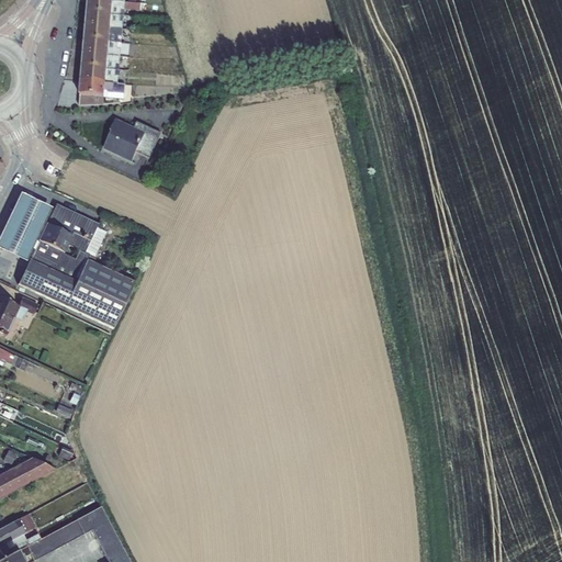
[(103,0),(88,0),(87,12),(111,14),(112,1),(103,0)]
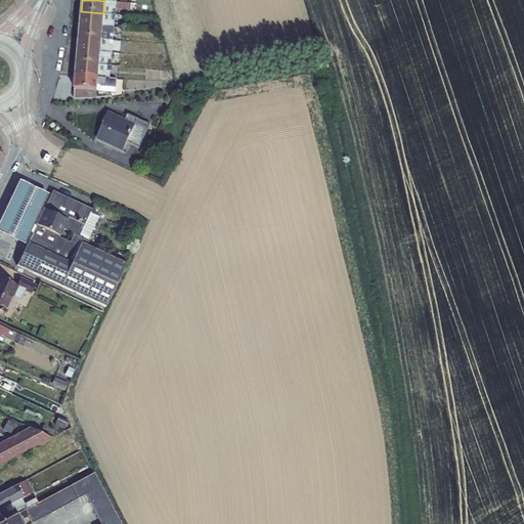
[(116,8),(116,2),(104,1),(103,13),(112,14),(113,8),(116,8)]
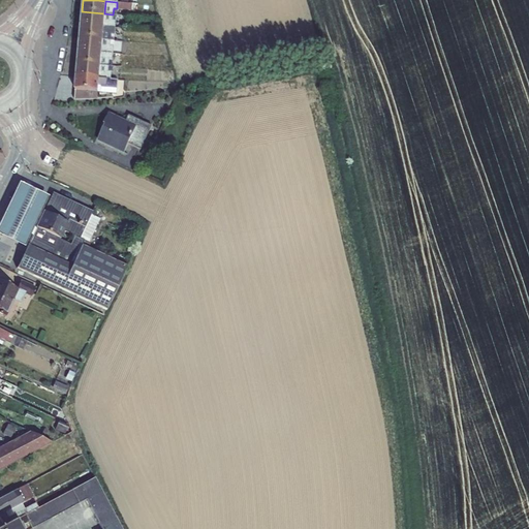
[(82,11),(81,24),(103,27),(104,13),(82,11)]
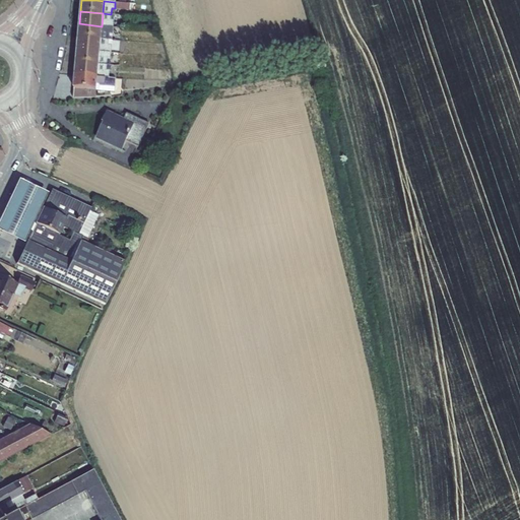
[(111,20),(111,14),(103,13),(102,26),(113,27),(114,20),(111,20)]
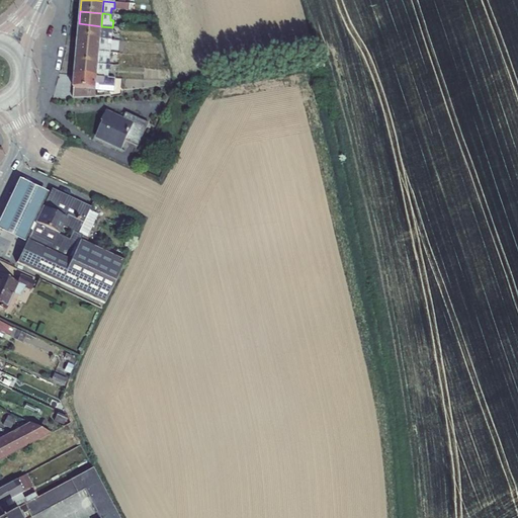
[(79,23),(78,36),(100,38),(101,26),(79,23)]
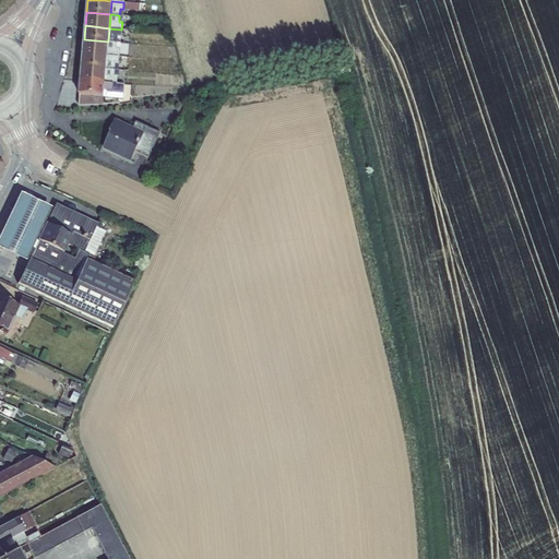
[(117,42),(117,36),(121,36),(121,30),(109,28),(108,42),(117,42)]
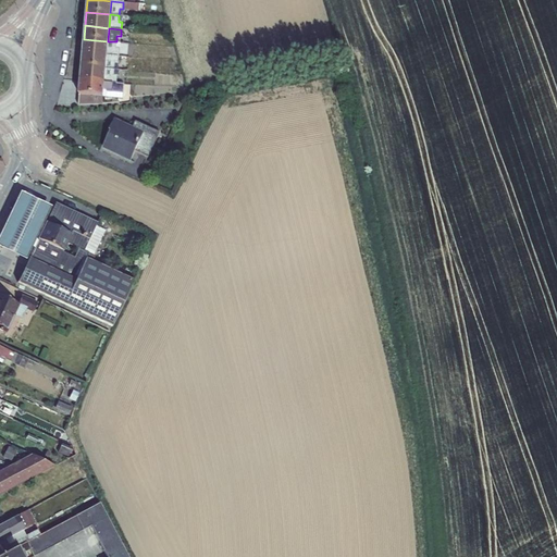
[(83,53),(107,54),(108,41),(84,39),(83,53)]
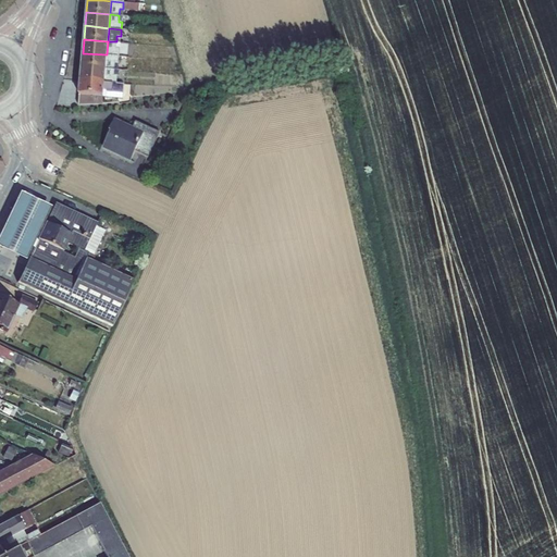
[(116,48),(116,41),(108,41),(107,54),(119,56),(120,49),(116,48)]
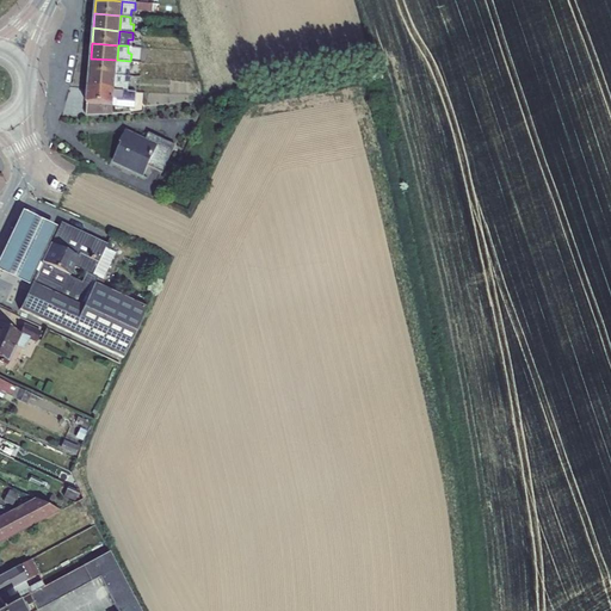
[(90,73),(116,75),(117,60),(91,59),(90,73)]
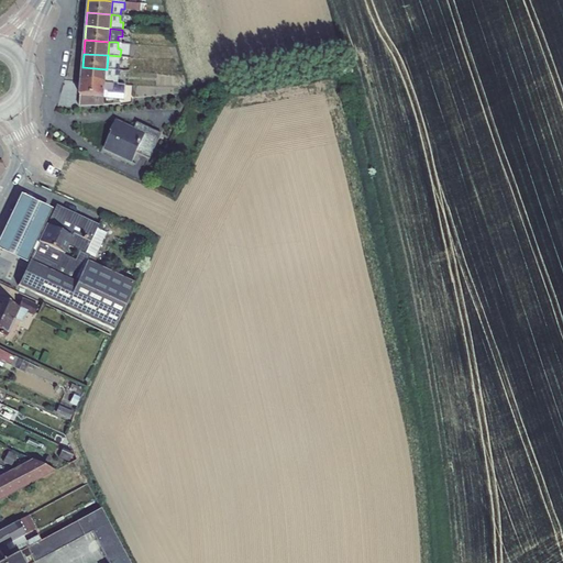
[(116,64),(119,64),(120,58),(120,56),(108,55),(107,69),(116,69),(116,64)]
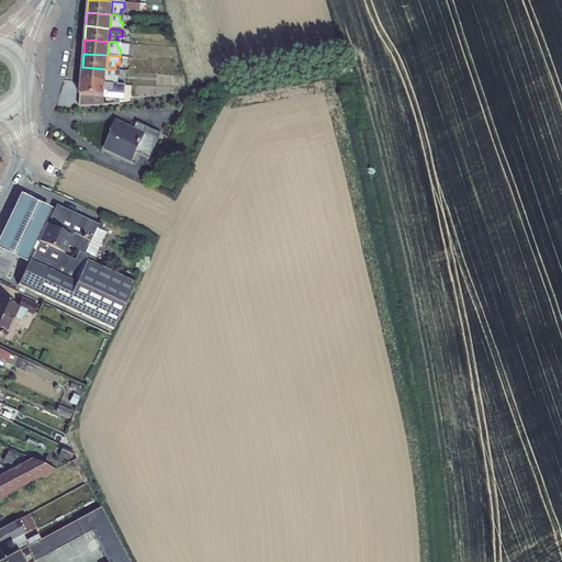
[(80,80),(105,82),(107,69),(82,67),(80,80)]
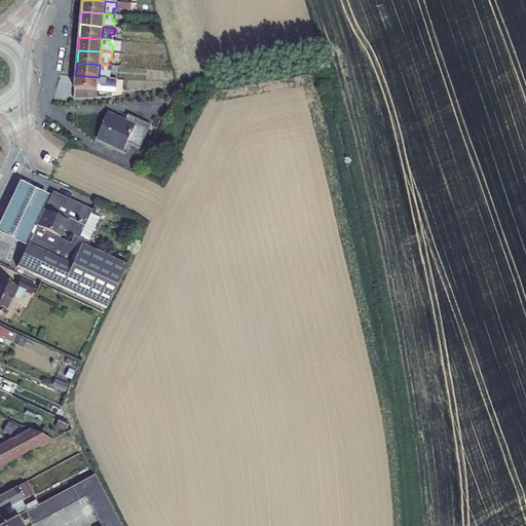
[(107,71),(108,65),(100,65),(99,77),(110,78),(110,74),(110,72),(107,71)]
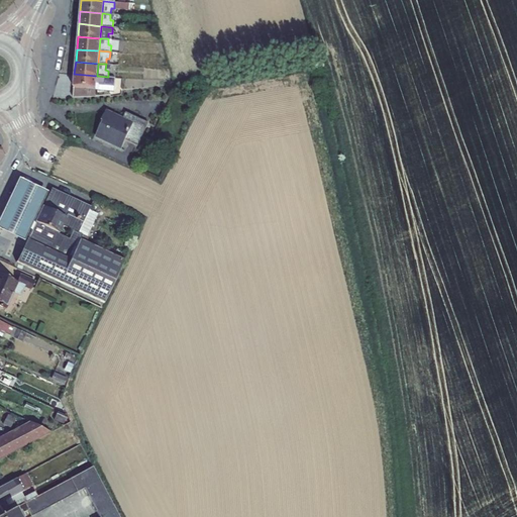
[(73,88),(74,88),(95,90),(97,76),(74,74),(73,88)]
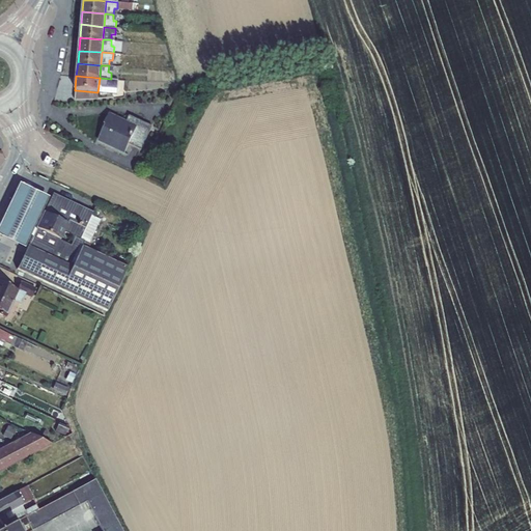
[(117,80),(111,79),(100,78),(98,92),(116,93),(118,80),(117,80)]
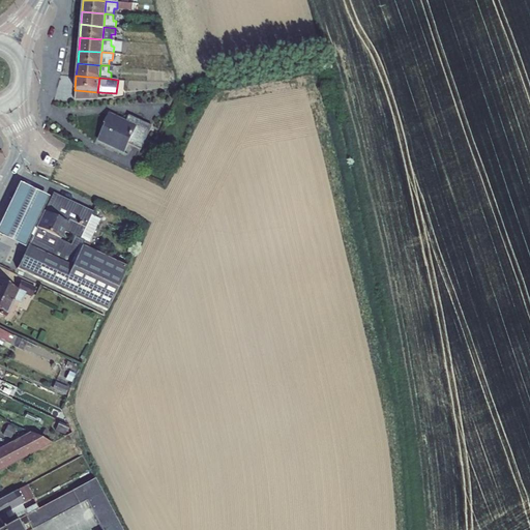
[(97,98),(97,92),(76,90),(75,99),(97,98)]
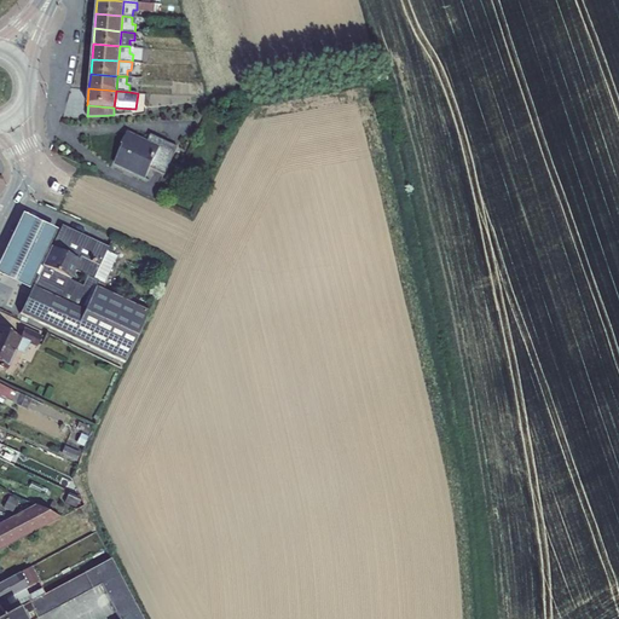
[(122,145),(114,165),(145,179),(151,167),(165,174),(178,148),(151,134),(148,142),(127,132),(121,145),(122,145)]
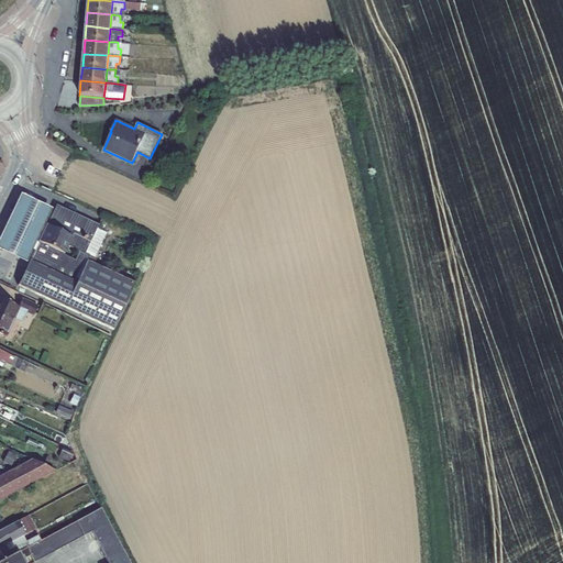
[(53,209),(51,209),(51,210),(25,264),(28,264),(18,284),(112,330),(135,283),(91,262),(106,232),(96,228),(98,224),(55,205),(53,209)]
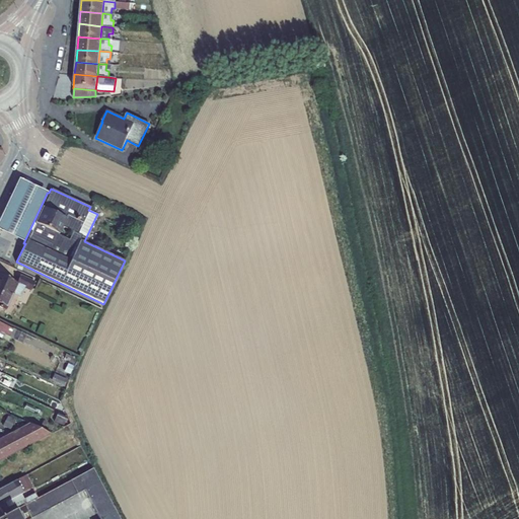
[(0,307),(6,310),(13,294),(19,297),(23,287),(24,286),(16,283),(0,275),(0,307)]
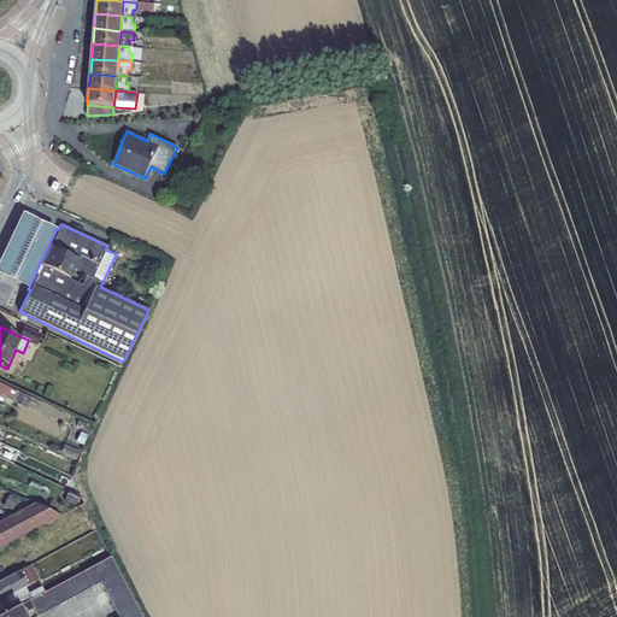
[(29,340),(28,341),(36,345),(41,335),(24,327),(19,336),(29,340)]
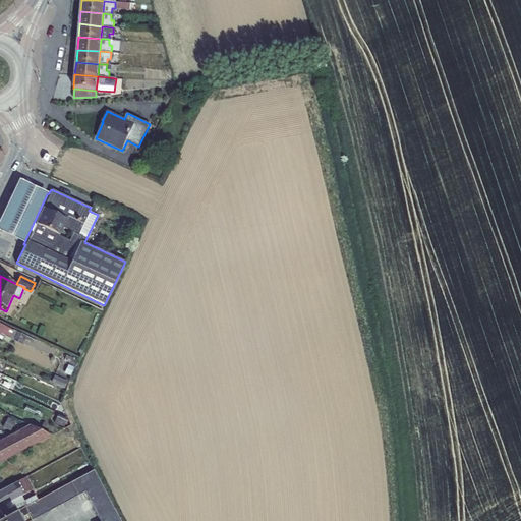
[(0,338),(8,342),(9,338),(22,344),(26,336),(0,323),(0,338)]
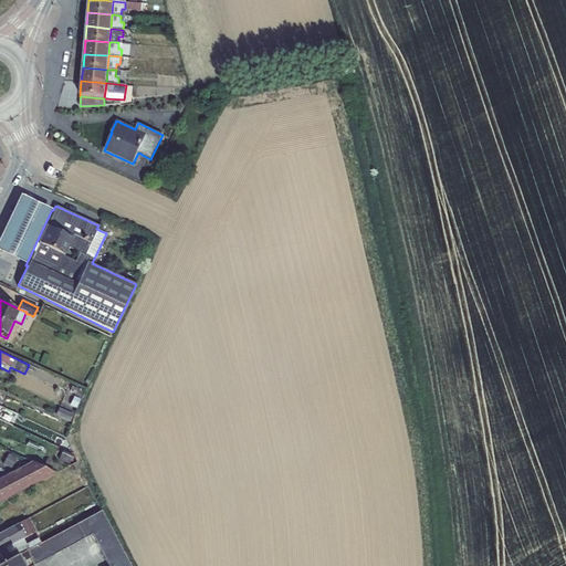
[(71,404),(76,407),(80,399),(74,397),(71,404)]
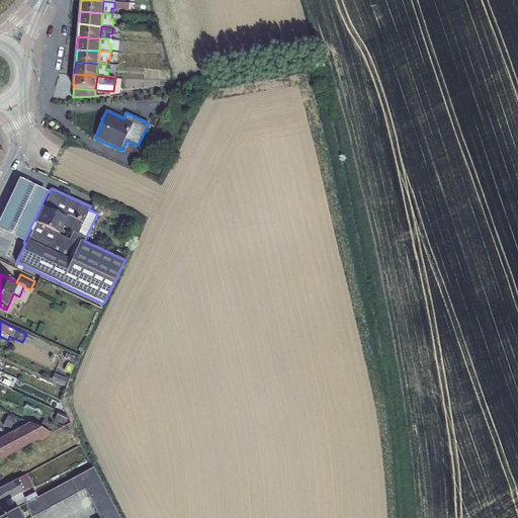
[(54,372),(51,379),(64,384),(67,378),(54,372)]
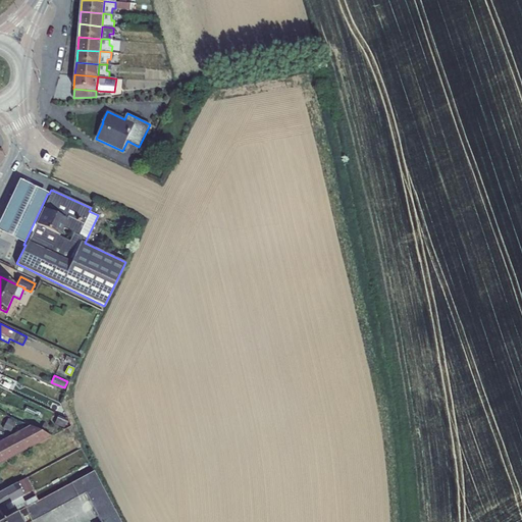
[(21,385),(19,392),(28,396),(31,389),(21,385)]
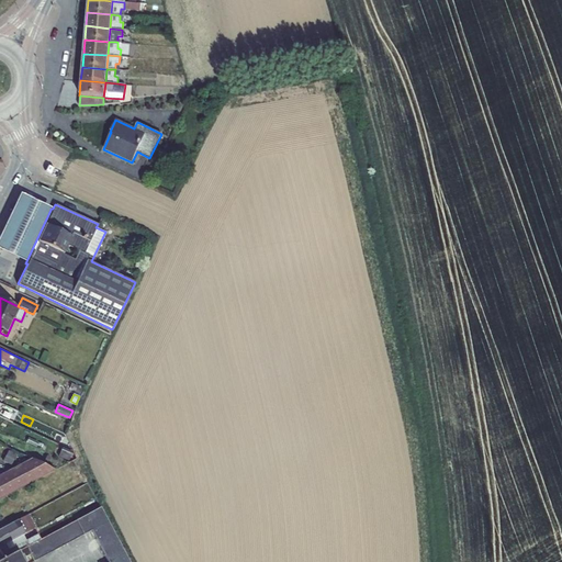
[(0,474),(0,498),(54,470),(31,459),(0,474)]
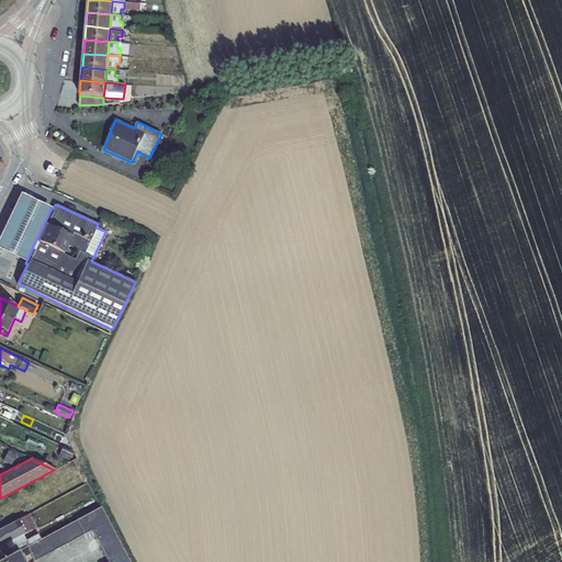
[(128,561),(100,507),(41,539),(27,547),(15,553),(18,557),(21,554),(23,558),(30,553),(34,561),(91,530),(108,561),(128,561)]
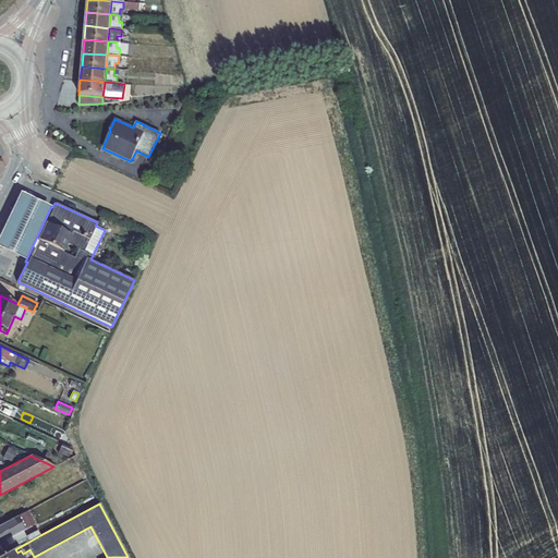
[(17,516),(24,529),(35,523),(28,510),(17,516)]
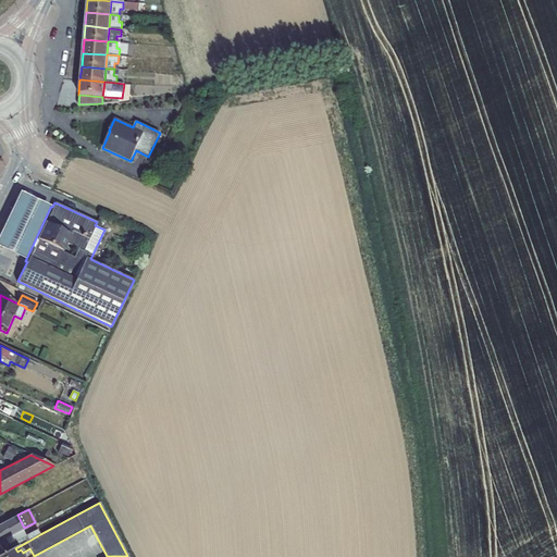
[(17,515),(0,524),(0,541),(22,530),(24,528),(17,515)]
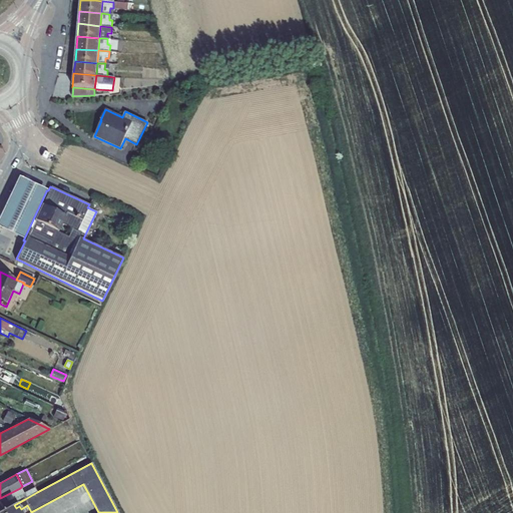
[(0,508),(1,511),(14,505),(25,499),(37,492),(34,487),(23,493),(20,488),(0,498),(0,508)]
